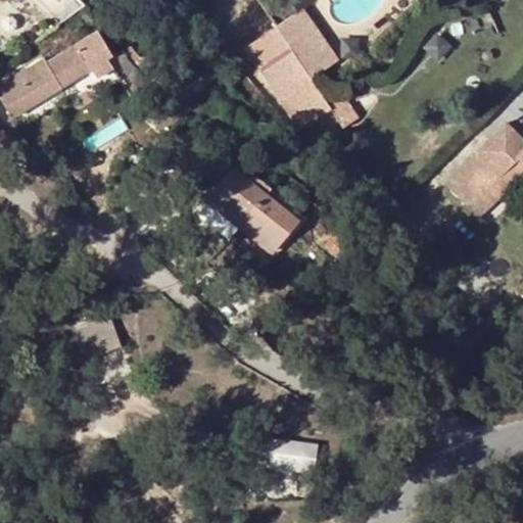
[(339,63),(303,10),(278,28),(314,82),(339,63)]
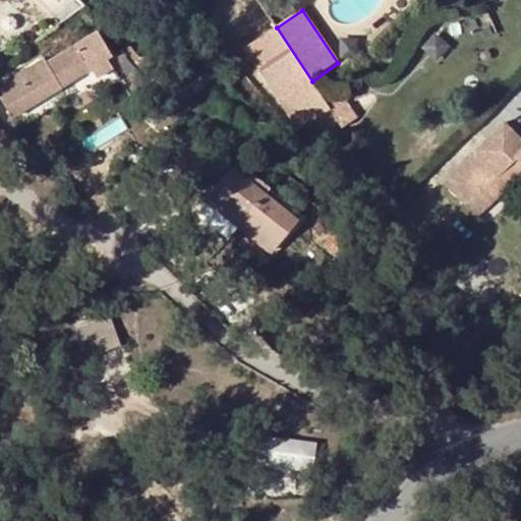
[(0,94),(14,118),(62,88),(91,71),(75,47),(47,64),(43,58),(0,84),(0,94)]
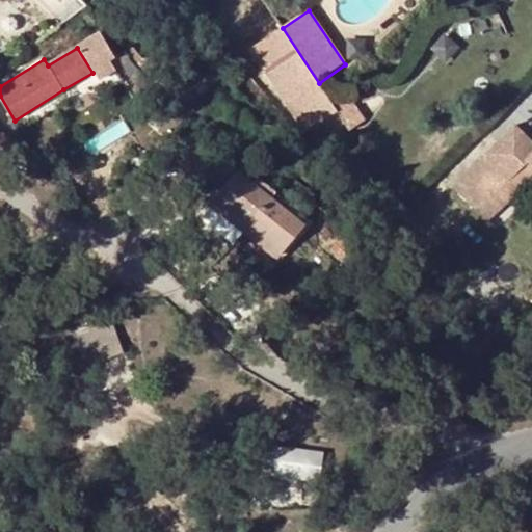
[(127,56),(138,69),(147,61),(136,49),(127,56)]
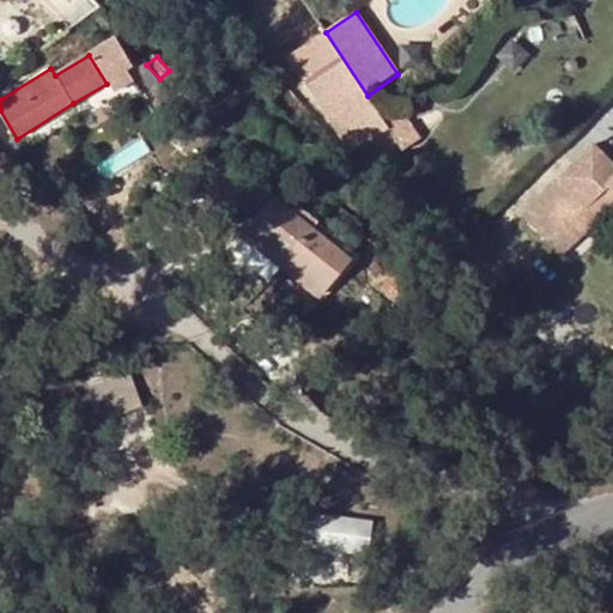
[(390,129),(406,152),(423,141),(406,116),(389,127),(368,96),(344,59),(308,83),(354,153),(390,129)]
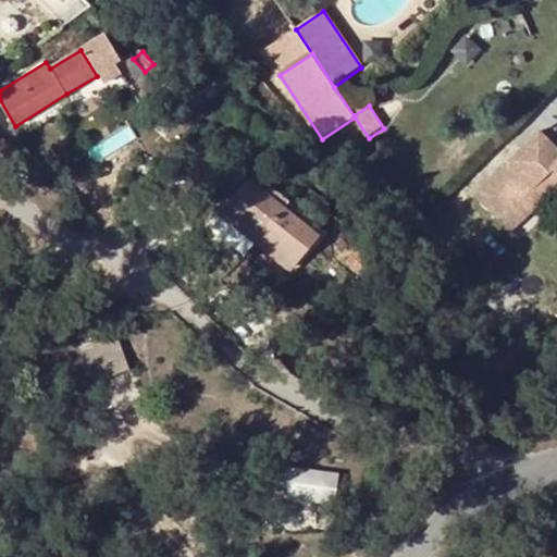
[(122,63),(135,79),(152,98),(161,91),(145,72),(133,59),(132,57),(122,63)]
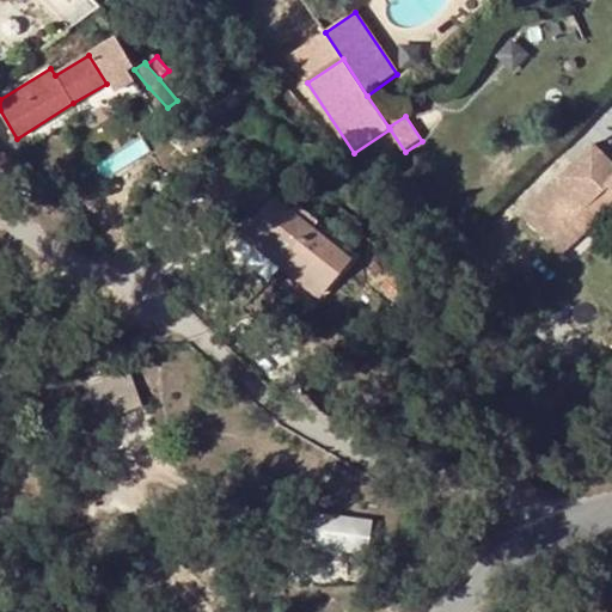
[(73,103),(17,139),(24,152),(81,116),(73,103)]
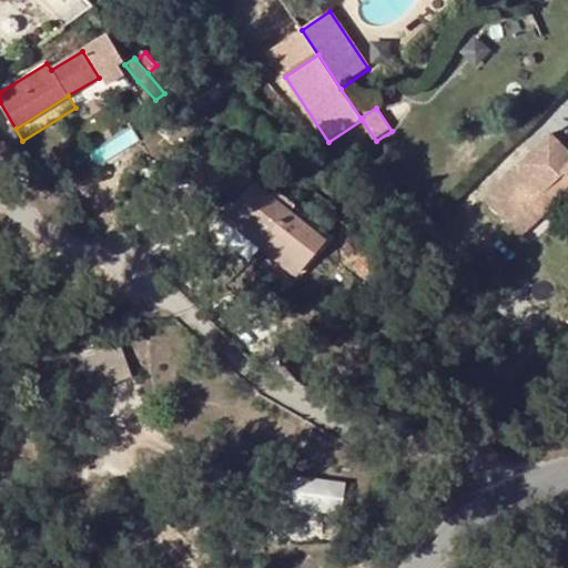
[(567,151),(550,133),(519,163),(521,166),(545,191),(528,206),(539,217),(567,189),(567,151)]
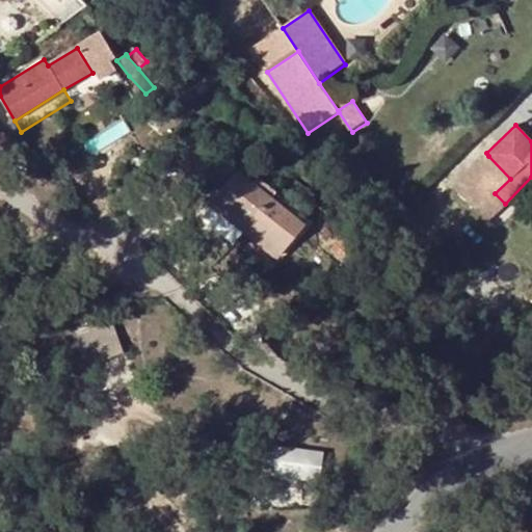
[(510,179),(488,156),(458,186),(479,208),(495,193),(510,179)]
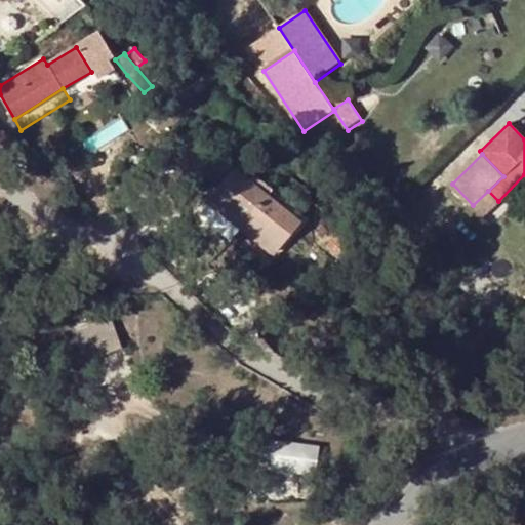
[(208,203),(209,204),(243,230),(269,196),(235,169),(208,203)]
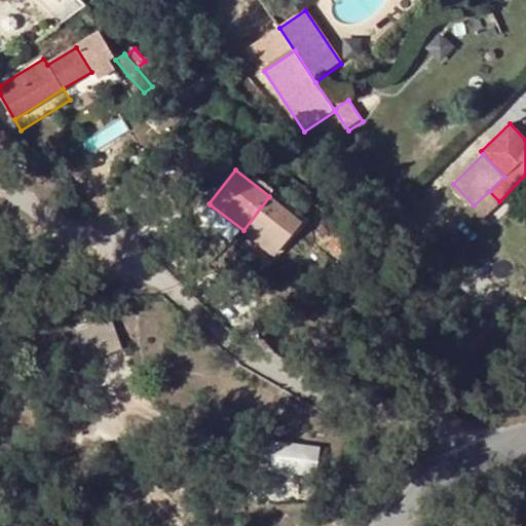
[(494,227),(524,198),(514,187),(499,201),(484,216),(494,227)]
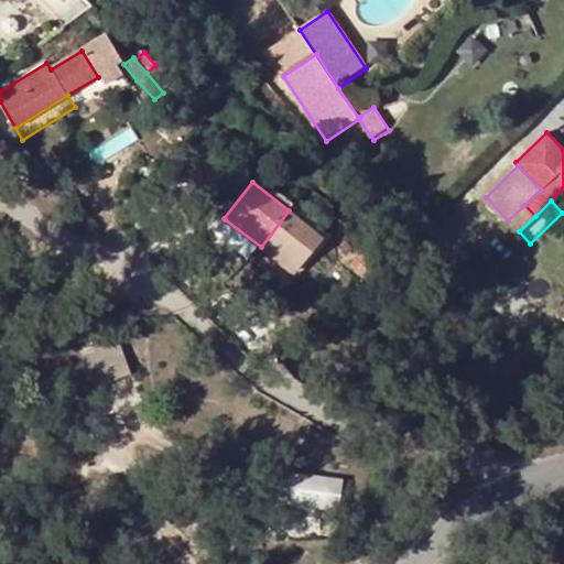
[(508,220),(519,231),(535,216),(524,205),(508,220)]
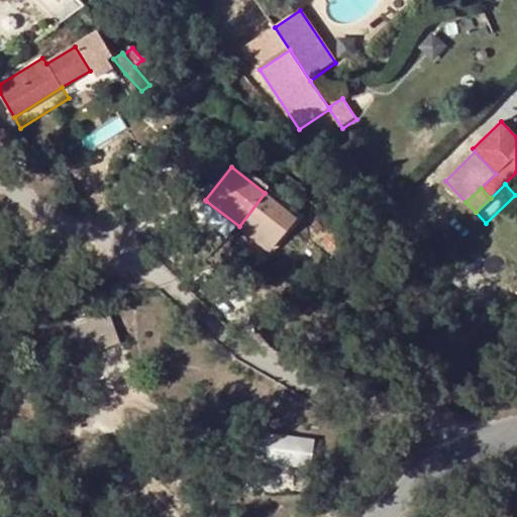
[(296,216),(265,193),(239,226),(270,250),(296,216)]
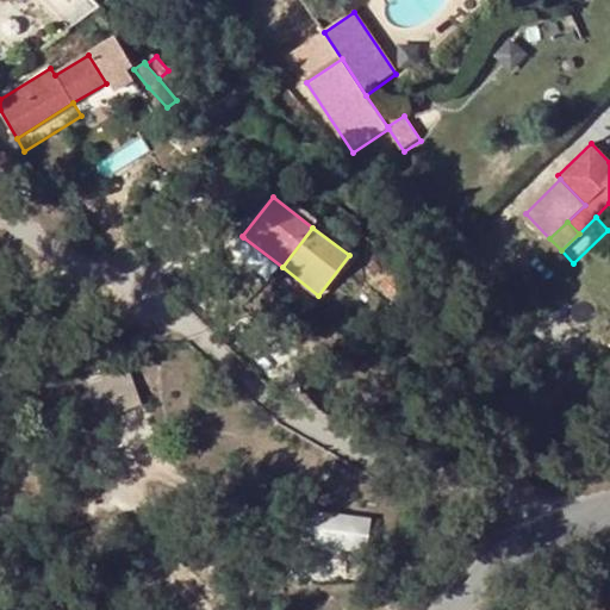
[(269,282),(271,281),(273,279),(282,267),(243,237),(232,250),(231,253),(269,282)]
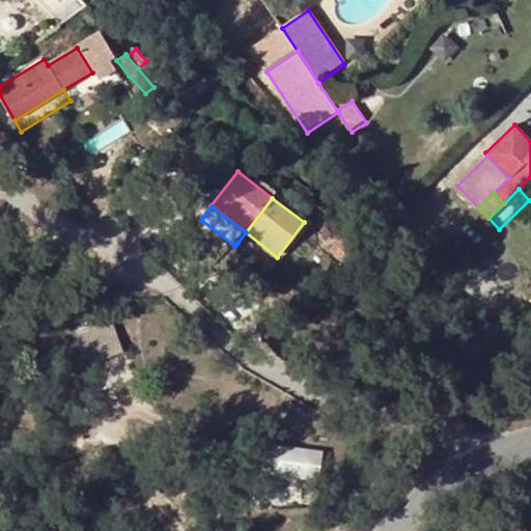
[(90,325),(75,330),(87,364),(122,352),(107,309),(87,315),(90,325)]
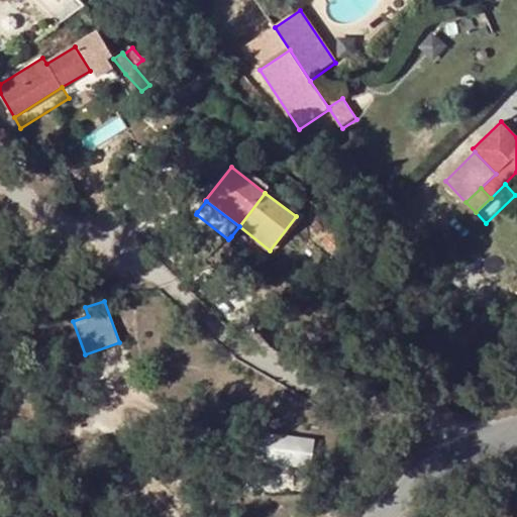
[(365,429),(372,434),(376,427),(369,423),(365,429)]
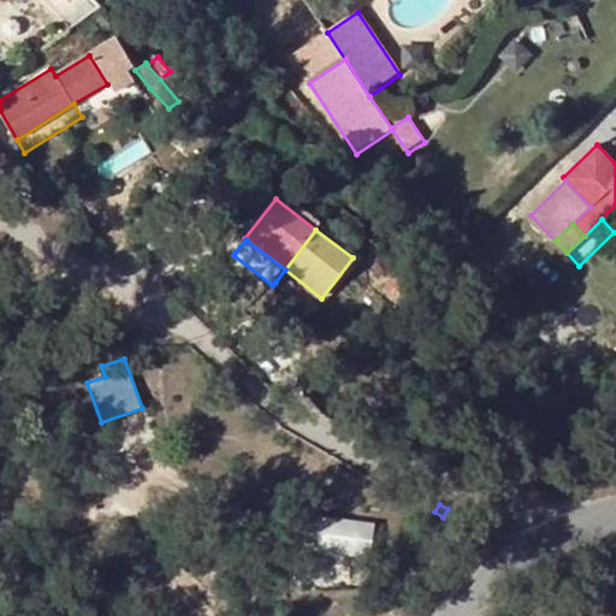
[(326,515),(325,520),(300,515),(296,544),(321,546),(320,550),(367,557),(372,522),(326,515)]
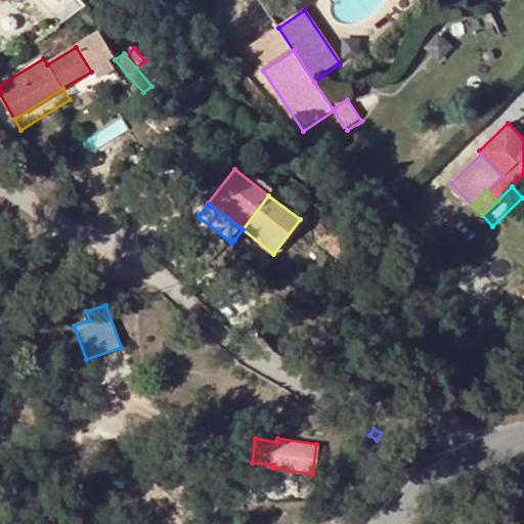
[(195,486),(205,488),(208,474),(198,472),(195,486)]
